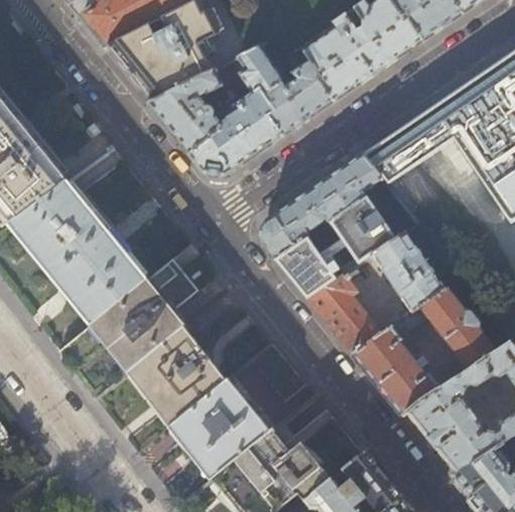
[(66,0),(78,14),(94,0),(66,0)]
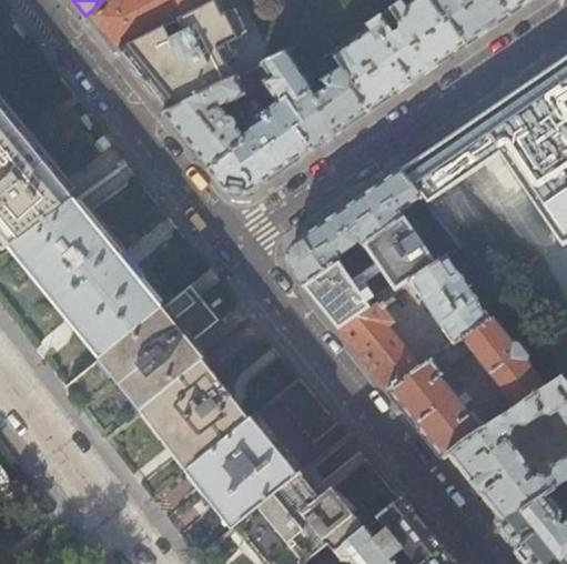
[(103,0),(85,16),(114,51),(120,48),(212,0),(103,0)]
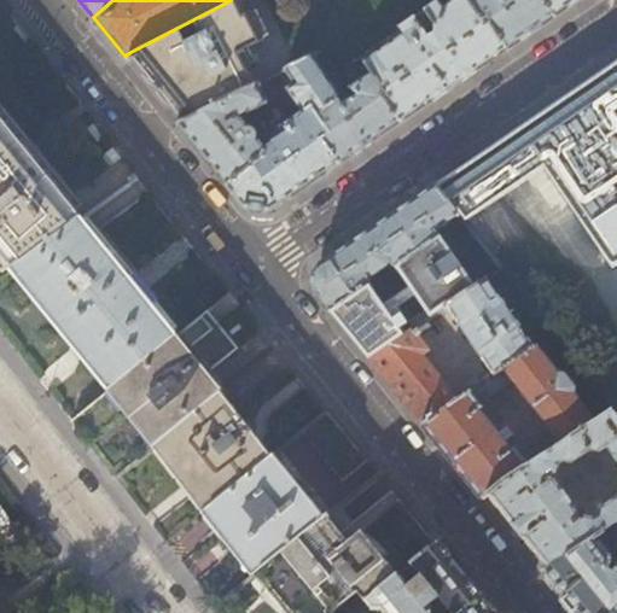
[(263,79),(248,51),(251,48),(249,46),(267,35),(251,10),(246,12),(240,0),(231,0),(131,52),(184,116),(258,81),(263,79)]
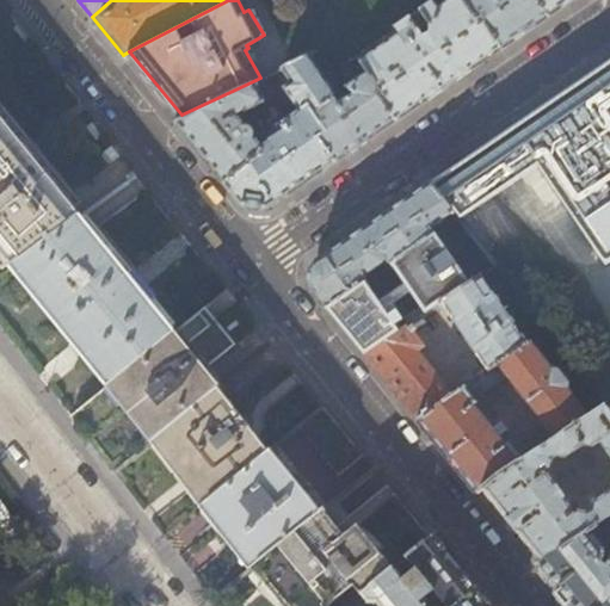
[(371,72),(384,91),(381,94),(394,115),(460,70),(500,43),(484,19),(480,20),(464,0),(450,0),(441,7),(436,0),(398,26),(402,33),(364,61),(371,72)]
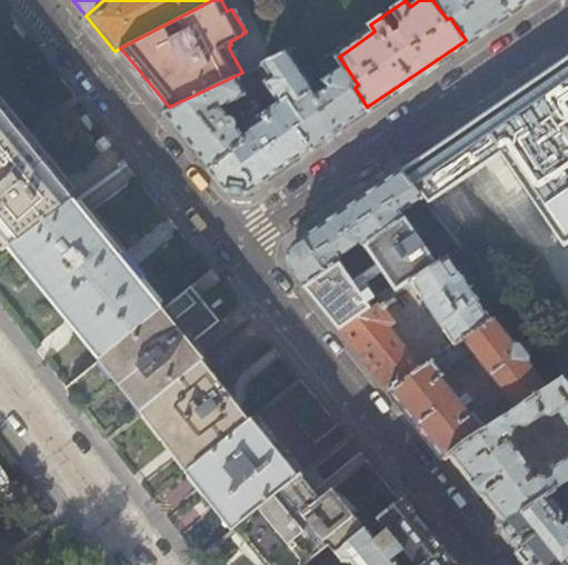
[(432,0),(447,19),(450,18),(466,40),(490,23),(508,10),(501,0),(432,0)]
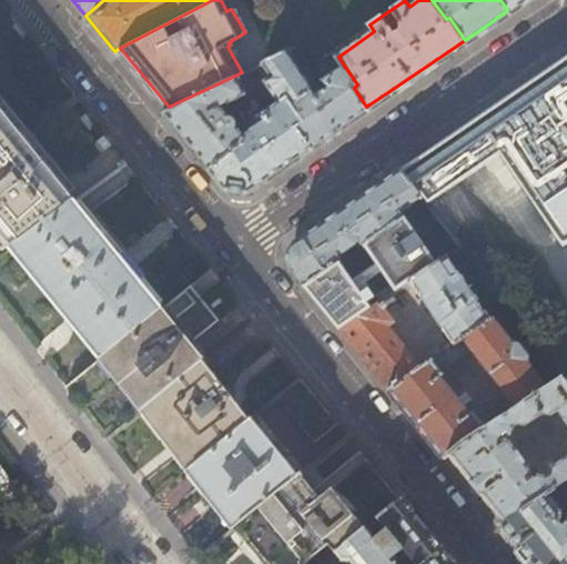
[(500,0),(507,10),(522,0),(500,0)]
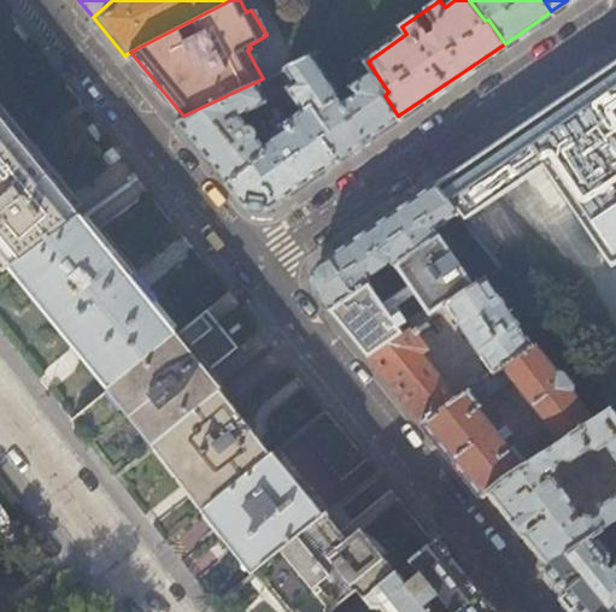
[(289,88),(304,111),(312,106),(332,135),(326,140),(338,158),(368,137),(398,116),(385,95),(388,92),(375,72),(353,87),(358,95),(342,105),(340,101),(341,96),(314,56),(286,68),(295,83),(289,88)]
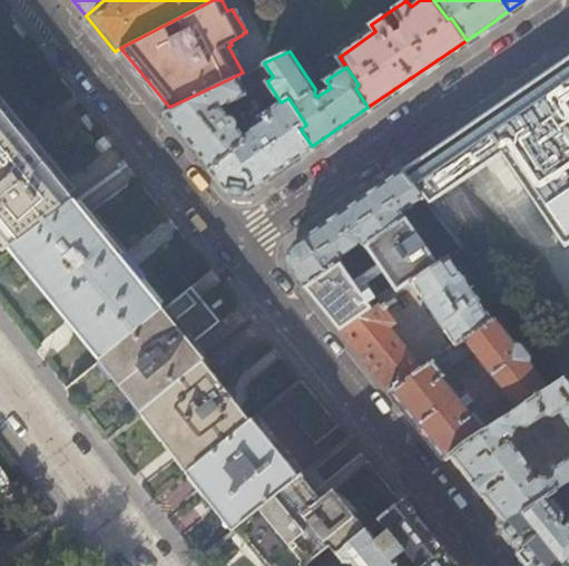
[(568,51),(557,60),(402,166),(422,195),(425,199),(428,202),(500,150),(563,242),(568,237),(568,51)]
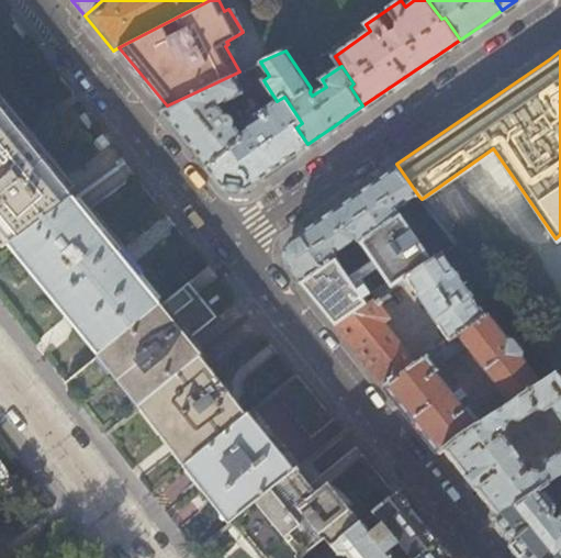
[(244,93),(235,74),(167,105),(160,109),(183,137),(206,165),(240,145),(244,134),(235,123),(234,120),(229,115),(221,105),(244,93)]
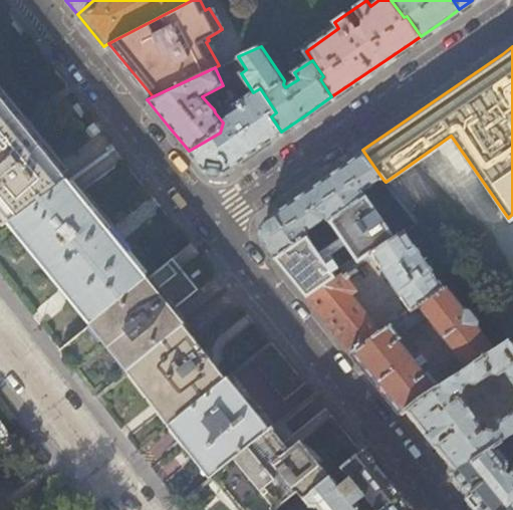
[(239,111),(223,122),(220,133),(189,151),(201,166),(226,170),(251,153),(281,132),(271,116),(276,112),(260,88),(253,92),(235,105),(239,111)]
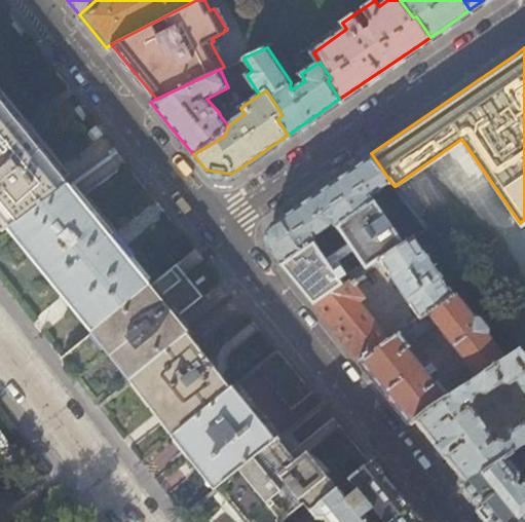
[(11,223),(68,182),(16,119),(0,98),(0,213),(9,225),(11,223)]
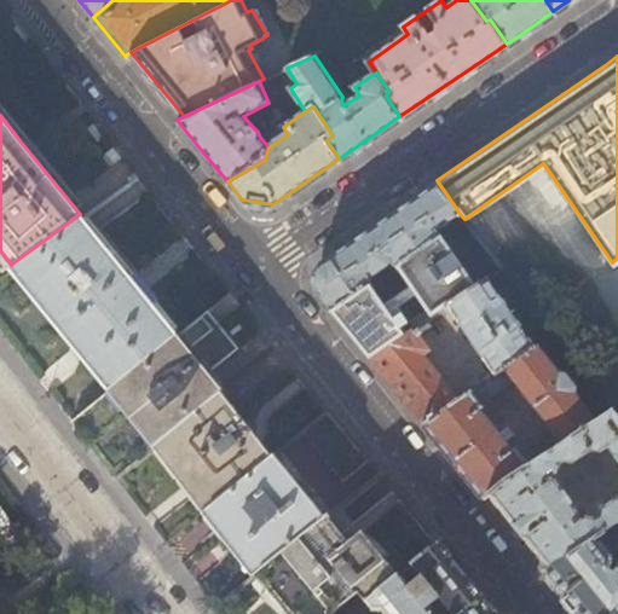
[(458,212),(437,180),(385,215),(321,260),(316,289),(330,307),(439,233),(434,226),(434,225),(438,222),(440,224),(458,212)]
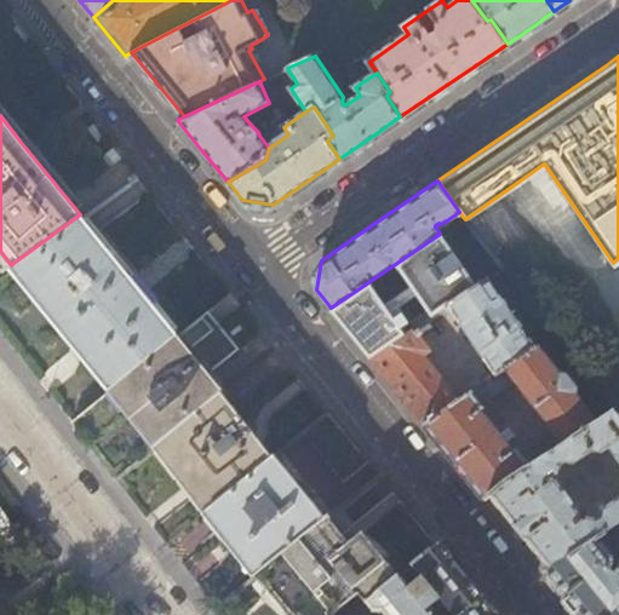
[(126,272),(133,266),(98,224),(91,229),(84,220),(80,214),(13,263),(113,384),(176,333),(131,279),(126,272)]
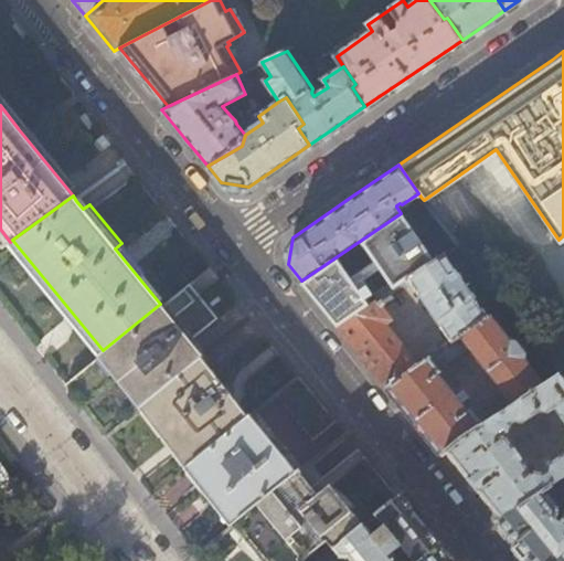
[(422,198),(401,213),(301,281),(317,300),(337,325),(389,290),(407,277),(443,253),(457,243),(424,200),(422,198)]
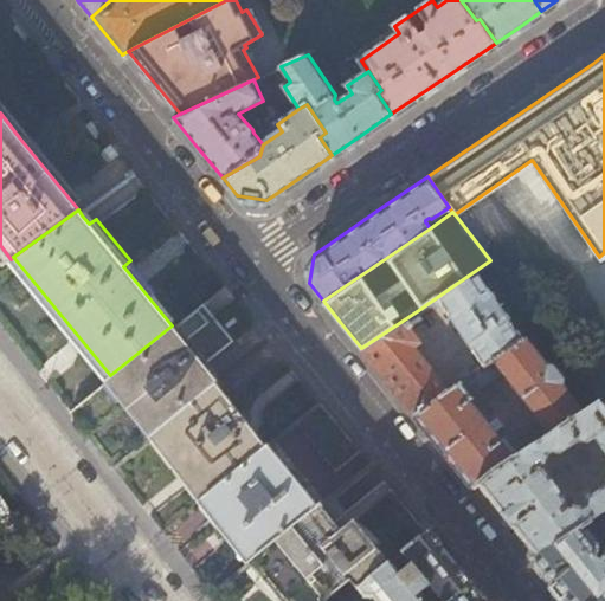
[(522,336),(475,271),(437,297),(483,363),(493,359),(522,336)]
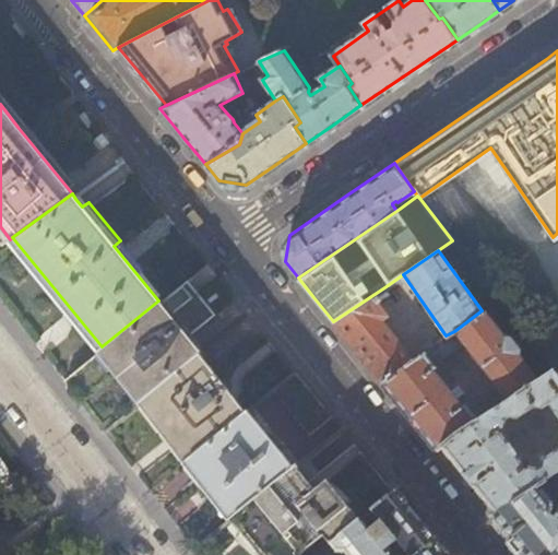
[(387,292),(384,287),(333,321),(356,349),(381,379),(422,351),(432,344),(427,337),(413,346),(411,345),(405,350),(381,317),(386,313),(376,300),(387,292)]
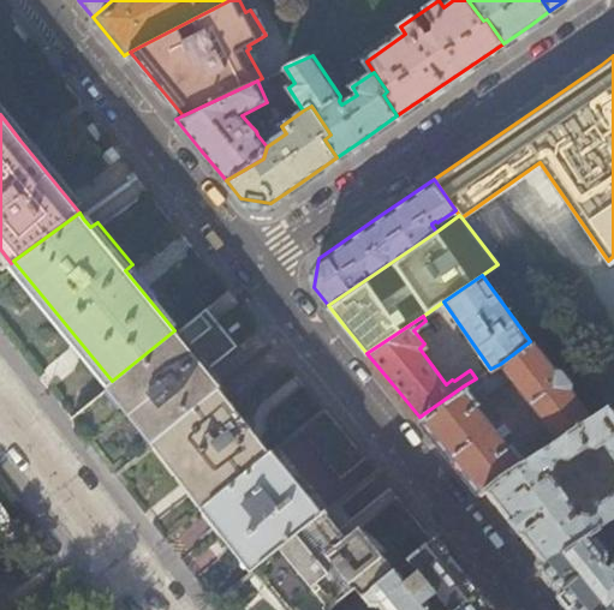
[(178,335),(174,330),(112,381),(71,416),(91,443),(113,471),(151,441),(218,386),(212,376),(204,366),(232,342),(213,320),(185,342),(178,335)]
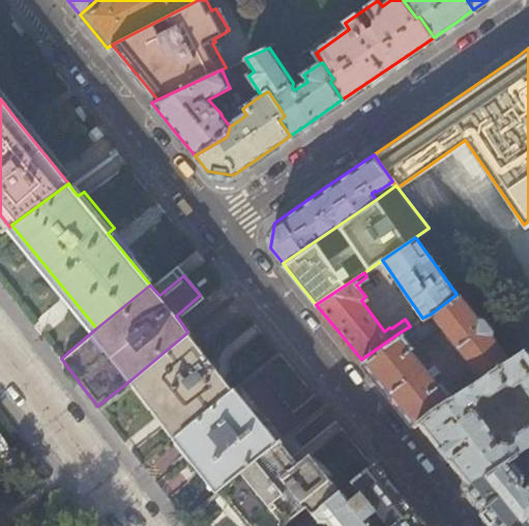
[(506,361),(457,294),(431,314),(480,379),(506,361)]
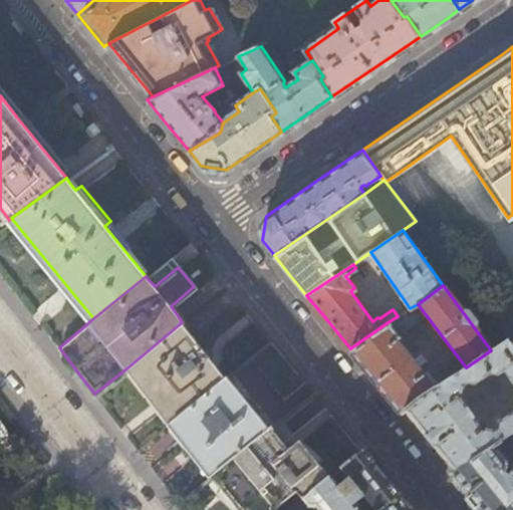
[(188,330),(182,322),(126,368),(169,423),(224,376),(213,362),(193,336),(188,330)]
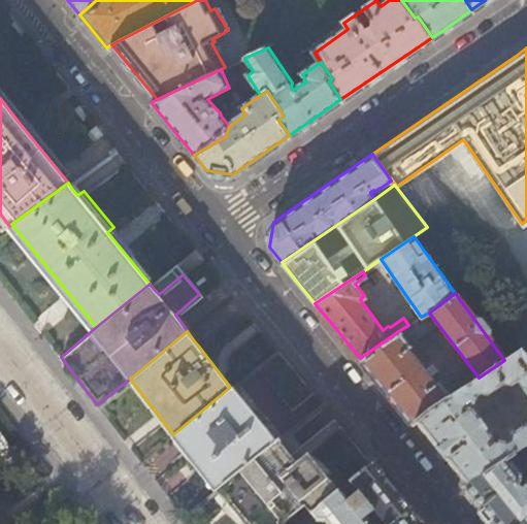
[(398,331),(360,358),(386,389),(412,422),(416,419),(449,398),(398,331)]
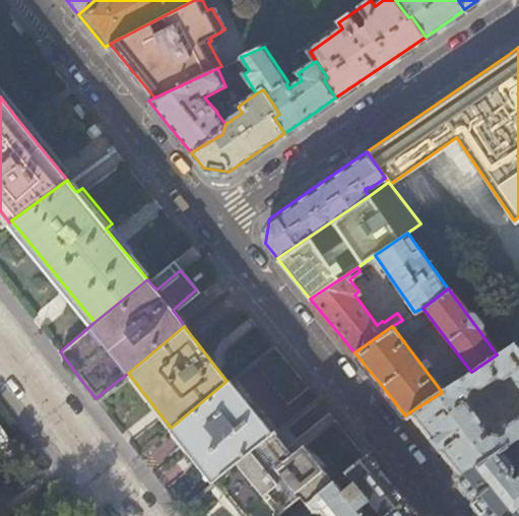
[(286,401),(308,384),(273,343),(253,360),(286,401)]
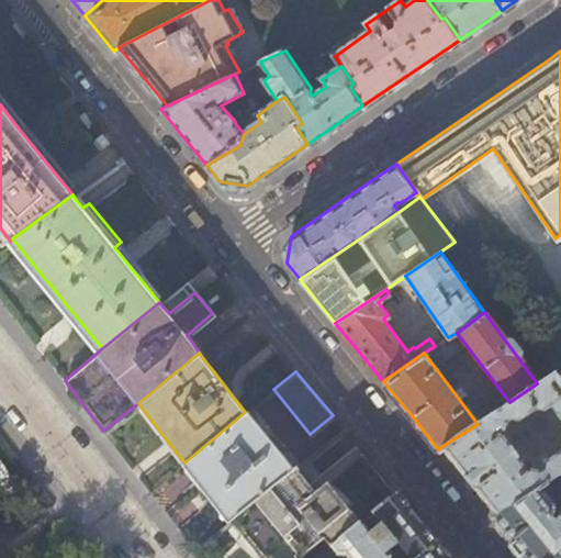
[(551,478),(560,471),(560,377),(557,371),(537,383),(509,402),(478,424),(442,446),(469,478),(497,513),(539,486),(551,478)]
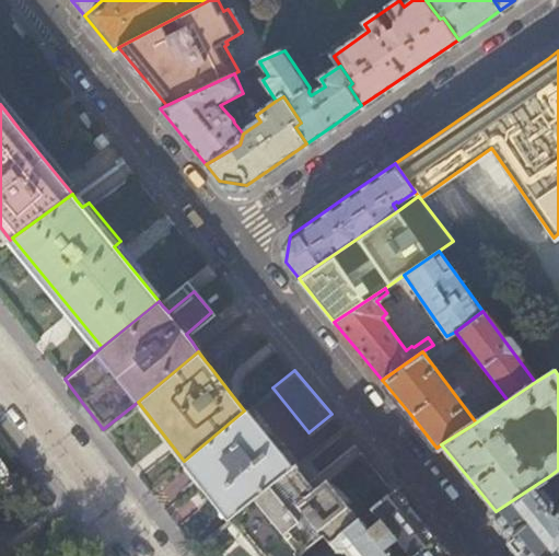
[(287,448),(252,405),(244,410),(184,461),(230,517),(298,462),(287,448)]
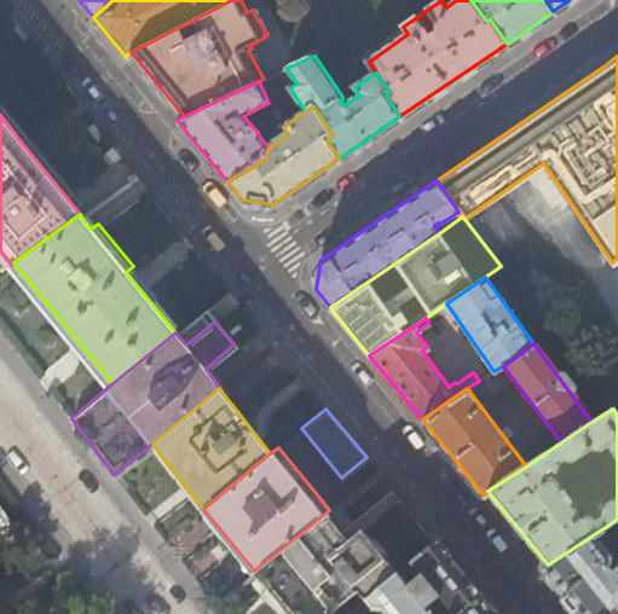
[(329,514),(329,510),(254,571),(289,613),(344,613),(354,606),(397,572),(362,527),(348,538),(344,532),(339,526),(334,520),(329,514)]
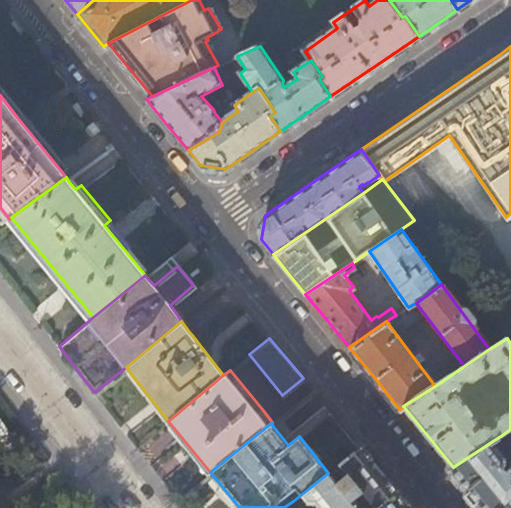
[(510,436),(510,429),(502,435),(505,440),(510,436)]
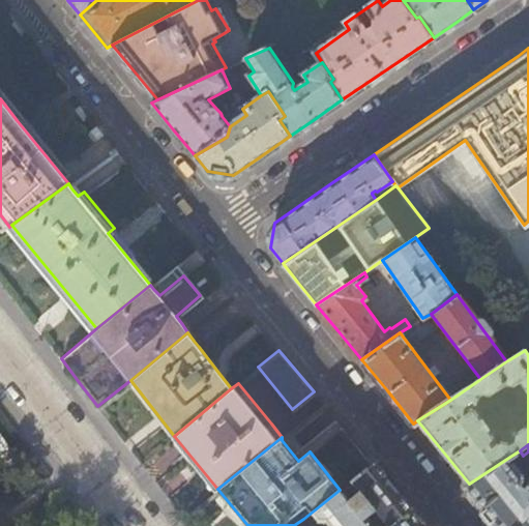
[(526,484),(528,488),(526,490),(524,488),(520,489),(518,486),(523,481),(523,475),(508,458),(469,484),(464,487),(478,503),(497,525),(528,525),(528,474),(527,476),(526,484)]
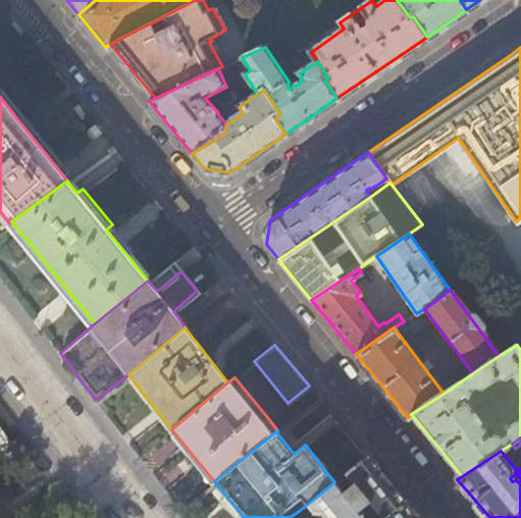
[(347,472),(354,481),(342,491),(334,482),(299,511),(304,517),(312,511),(321,511),(326,517),(363,517),(359,513),(362,510),(368,506),(372,510),(376,508),(380,513),(377,516),(378,517),(380,517),(406,498),(389,478),(370,454),(347,472)]
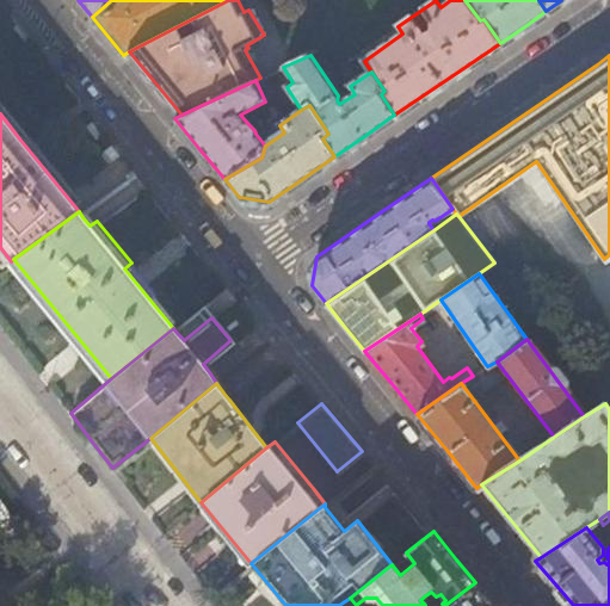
[(493,605),(475,582),(445,605),(493,605)]
